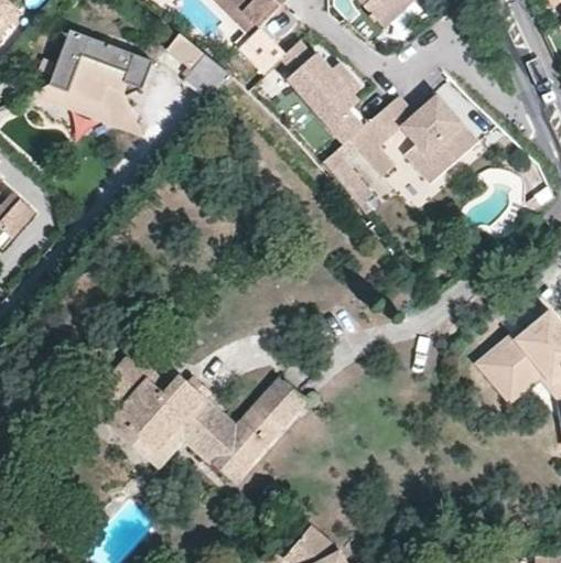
[(23,7),(15,0),(0,0),(0,29),(1,30),(23,7)]
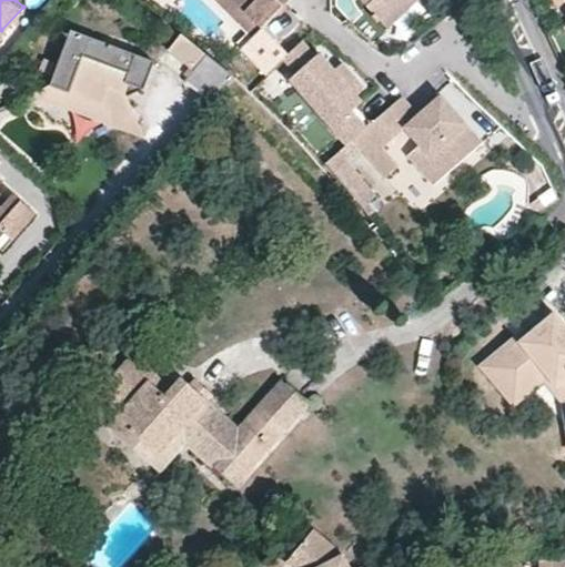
[(261,28),(231,0),(212,0),(252,38),(261,28)]
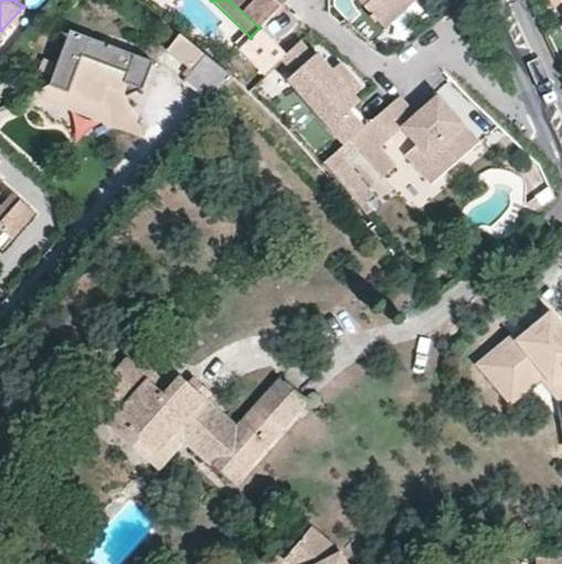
[(283,4),(286,0),(230,0),(260,28),(271,18),(283,4)]
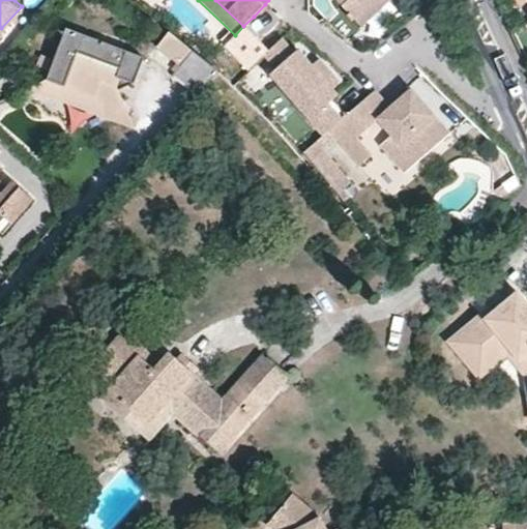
[(344,0),(341,4),(348,11),(346,13),(351,19),(353,17),(360,25),(385,0),(344,0)]
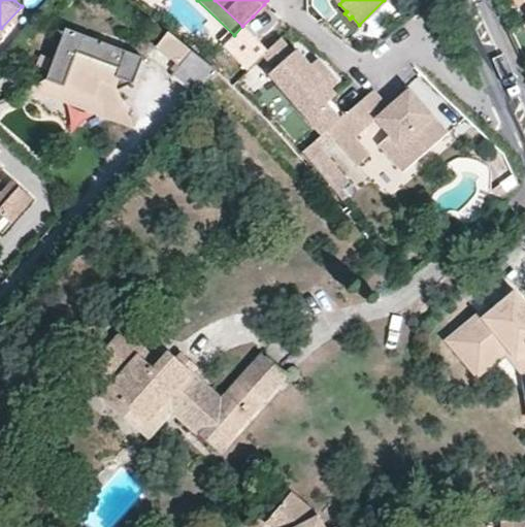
[(277,40),(253,17),(242,26),(234,35),(233,36),(258,60),(265,54),(277,40)]
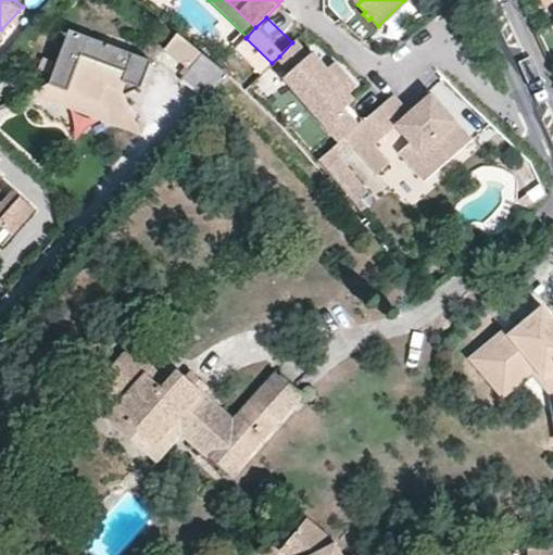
[(76,21),(55,74),(51,85),(68,91),(73,79),(104,92),(116,117),(138,106),(130,89),(126,84),(129,75),(143,82),(147,83),(158,53),(76,21)]
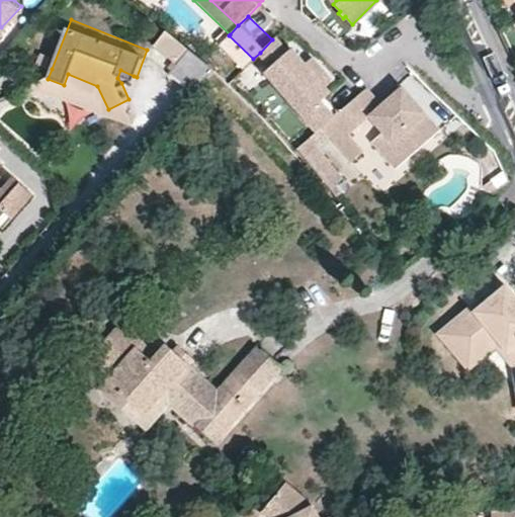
[(290,47),(278,33),(272,39),(260,53),(270,64),(295,91),(287,98),(318,131),(319,130),(342,109),(332,99),(329,102),(324,97),(333,89),(322,76),(323,75),(329,69),(314,54),(308,60),(305,62),(290,47)]
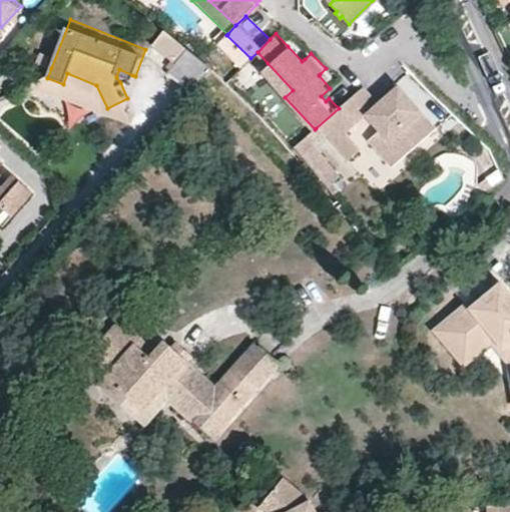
[(305,59),(291,43),(288,46),(302,61),(305,59)]
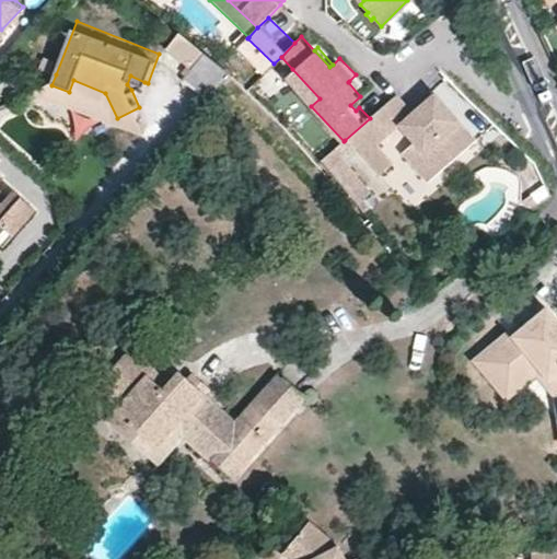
[(225,78),(202,55),(181,79),(205,101),(225,78)]
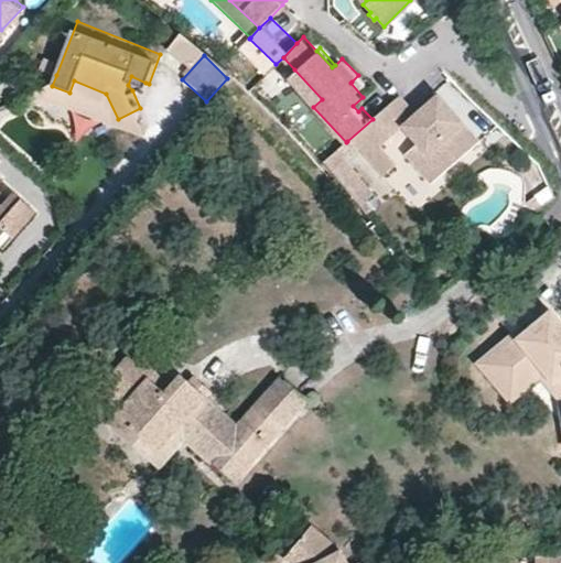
[(322,99),(294,69),(287,77),(313,107),(322,99)]
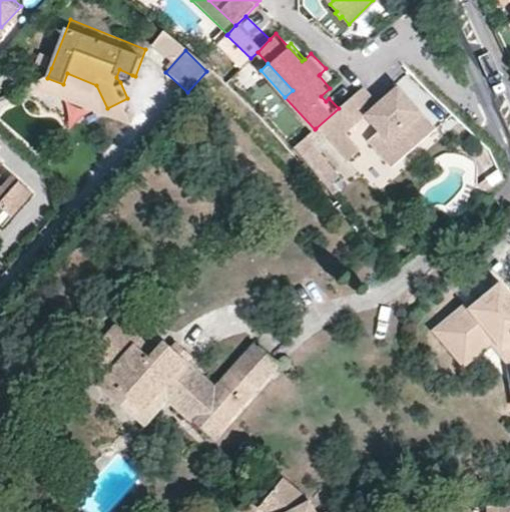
[(47,78),(51,68),(32,77),(107,108),(96,85),(67,73),(63,84),(47,78)]
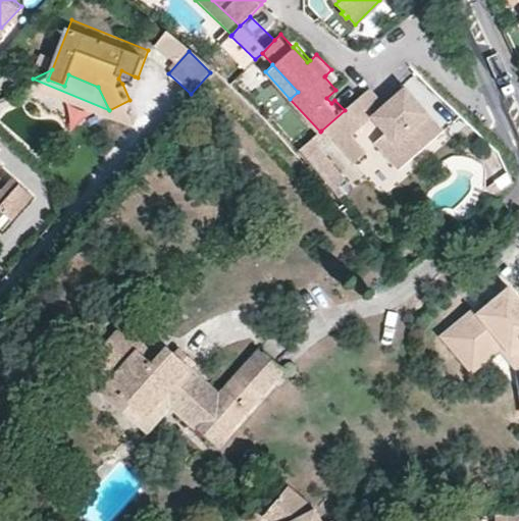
[(122,84),(135,76),(121,70),(118,79),(122,84)]
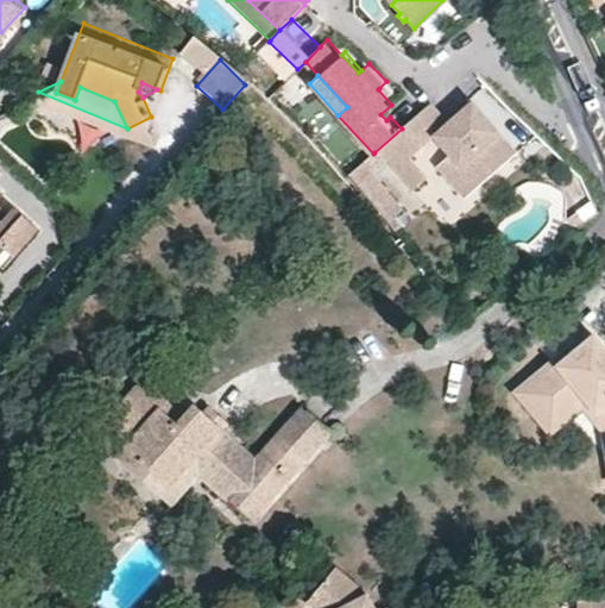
[(25,99),(16,91),(0,110),(25,99)]
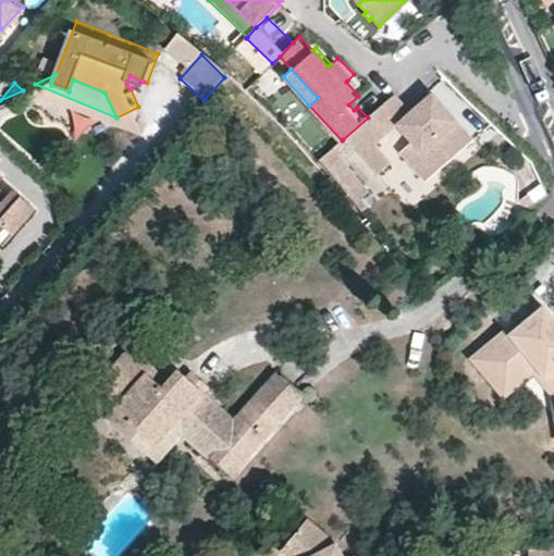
[(364,101),(358,96),(348,104),(354,110),(357,107),(364,101)]
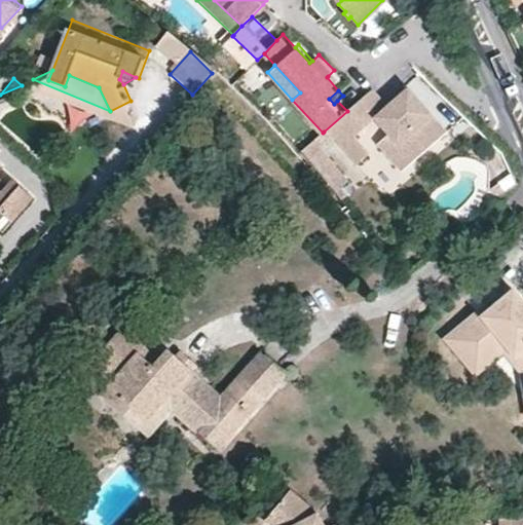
[(386,110),(373,121),(388,137),(378,147),(403,174),(447,135),(430,116),(425,119),(418,111),(422,108),(407,90),(386,110)]
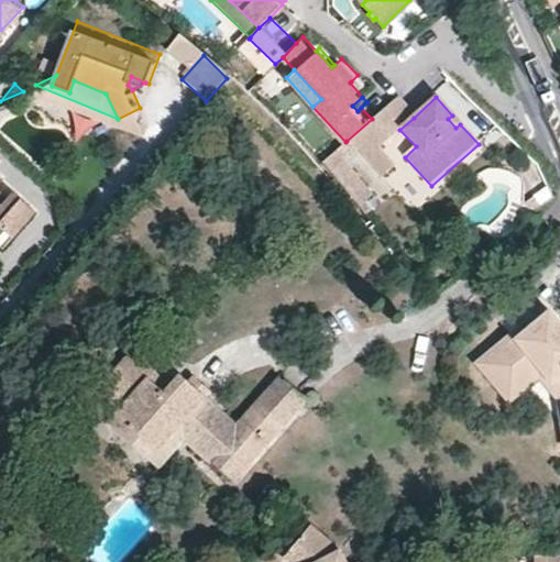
[(414,118),(401,103),(395,98),(372,119),(390,139),(399,130),(414,118)]
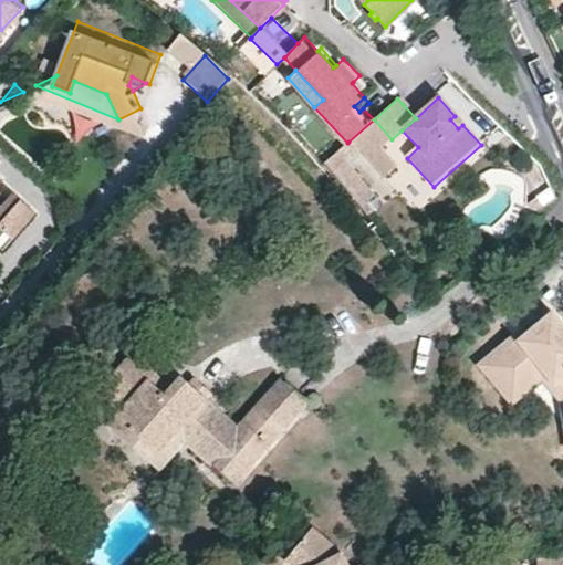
[(141,108),(118,119),(152,133),(141,108)]
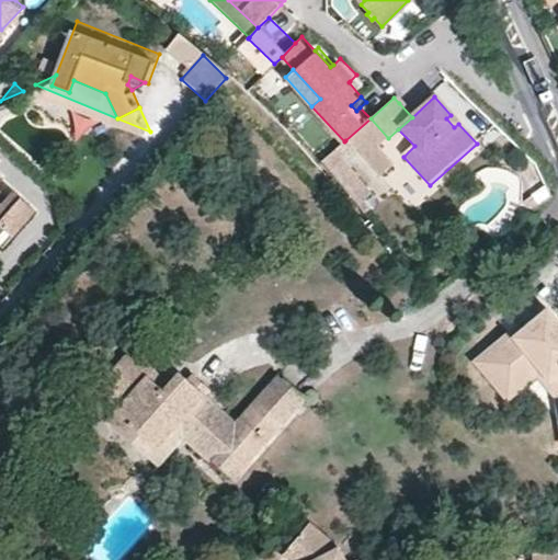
[(455,120),(451,115),(446,118),(454,127),(458,124),(455,120)]
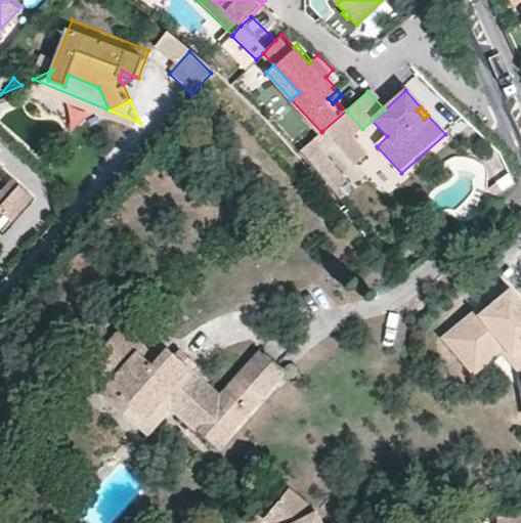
[(346,111),(322,131),(354,166),(365,156),(351,139),(362,129),(346,111)]
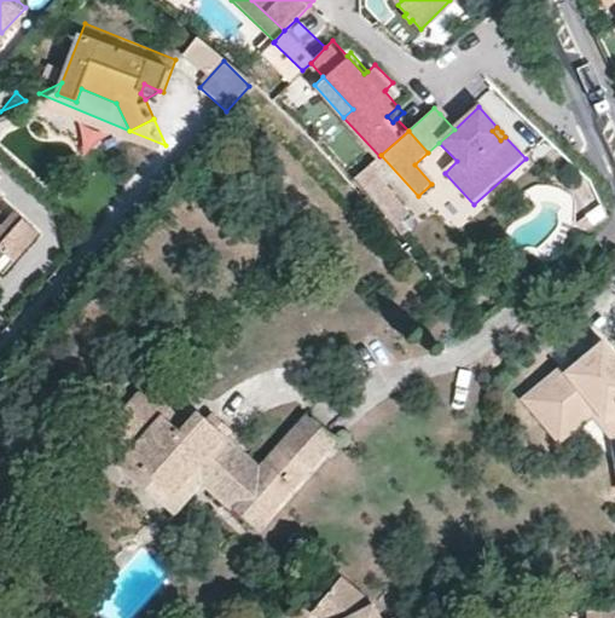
[(417,213),(375,162),(355,178),(402,236),(415,226),(416,225),(417,223),(418,219),(418,217),(417,214),(417,213)]
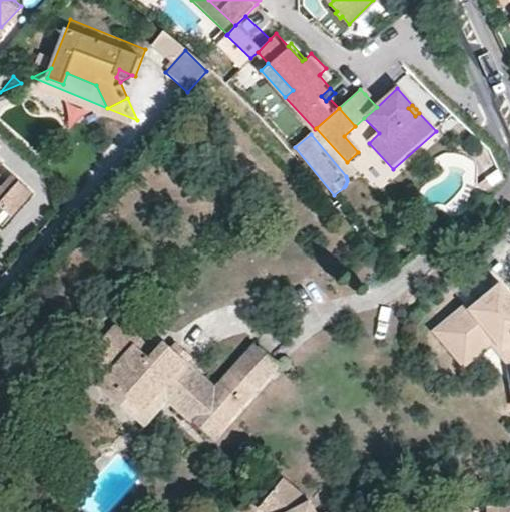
[(0,206),(9,214),(30,189),(9,171),(3,178),(0,182),(0,206)]
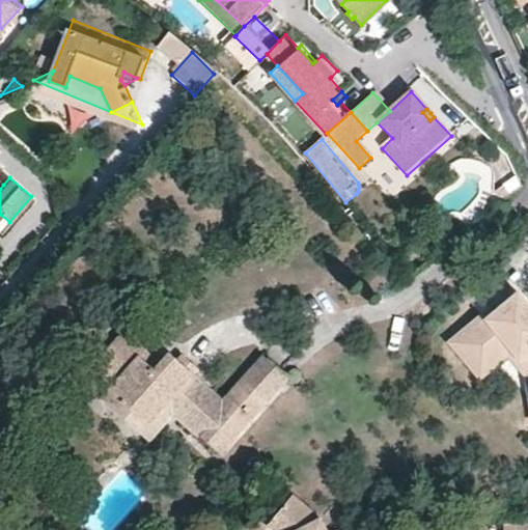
[(0,232),(1,233),(9,222),(0,214),(0,232)]
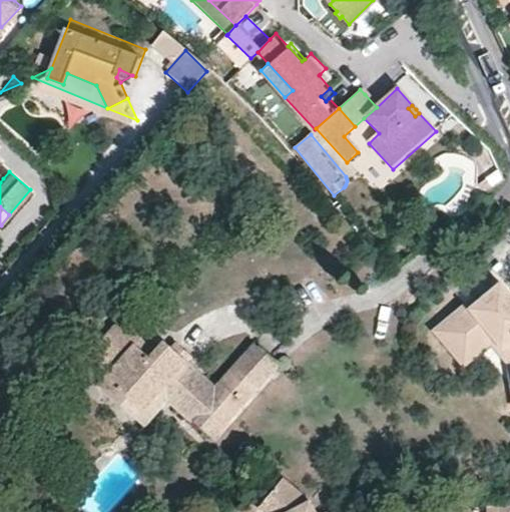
[(509,288),(502,279),(457,317),(463,325),(456,331),(473,351),(494,333),(509,353),(509,288)]
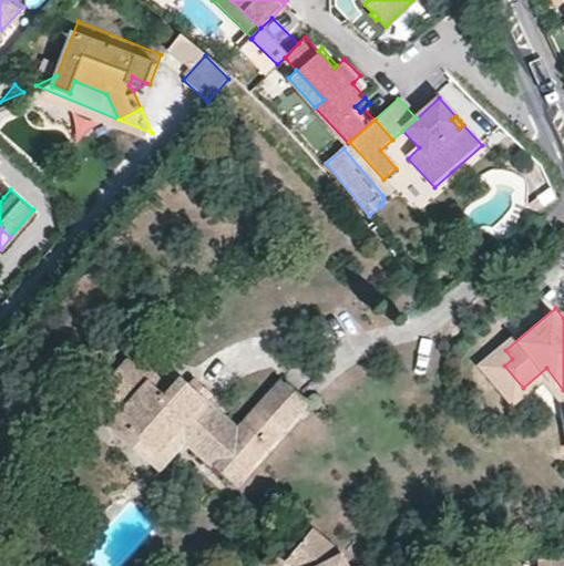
[(92,394),(114,414),(130,429),(121,439),(149,463),(183,426),(217,458),(212,464),(234,484),(307,402),(291,388),(279,377),(234,426),(206,399),(177,376),(172,381),(162,392),(147,379),(157,369),(164,361),(140,340),(92,394)]
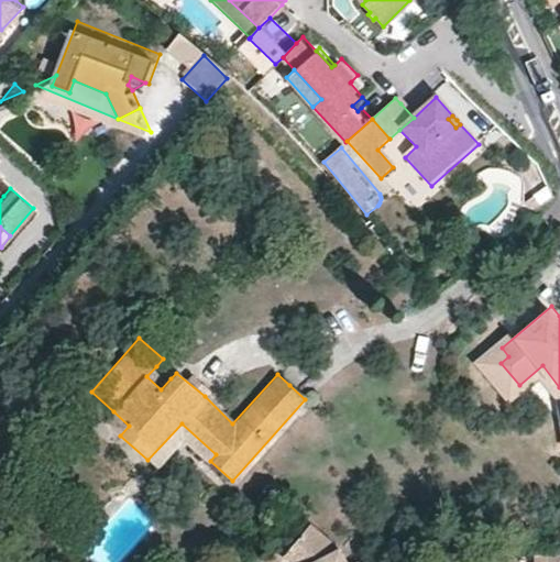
[(171,378),(156,366),(146,376),(161,389),(171,378)]
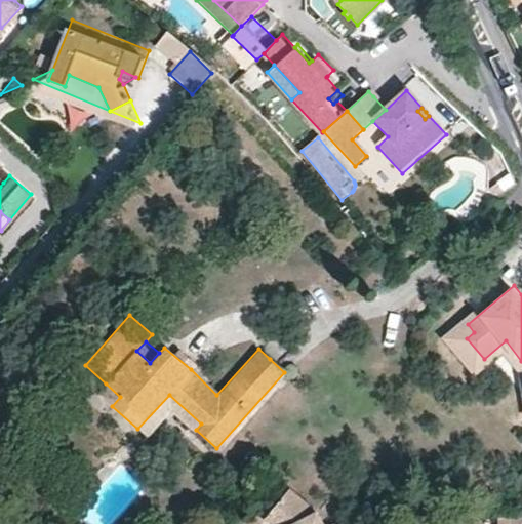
[(170,341),(164,348),(191,369),(196,364),(170,341)]
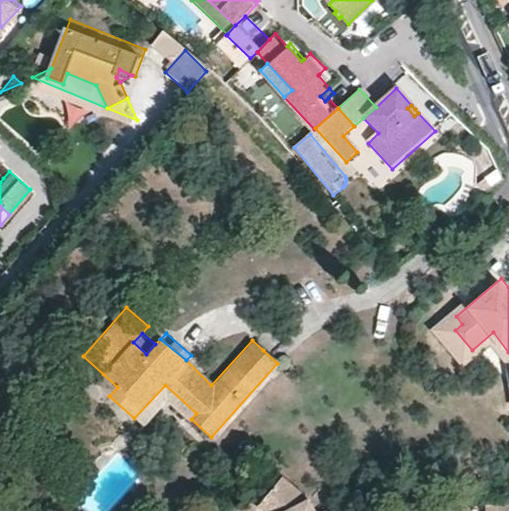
[(117,387),(103,374),(94,382),(109,396),(117,387)]
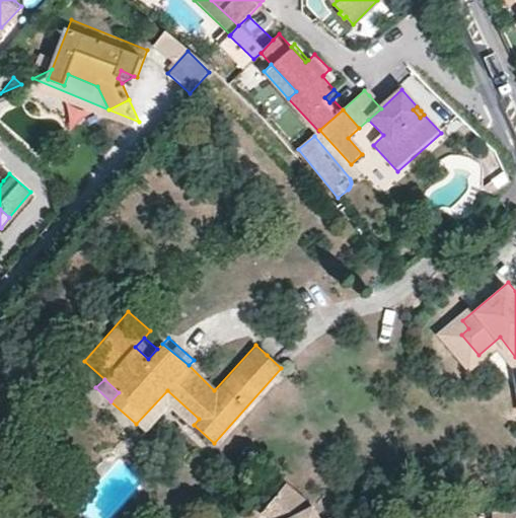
[(167,390),(136,424),(145,432),(168,407),(192,429),(194,425),(199,419),(167,390)]
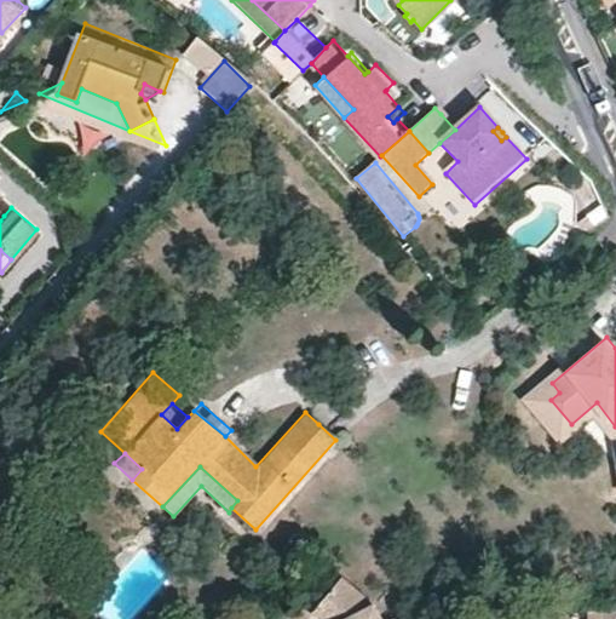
[(387,618),(376,618),(369,603),(339,578),(317,603),(335,618),(390,618),(387,618)]
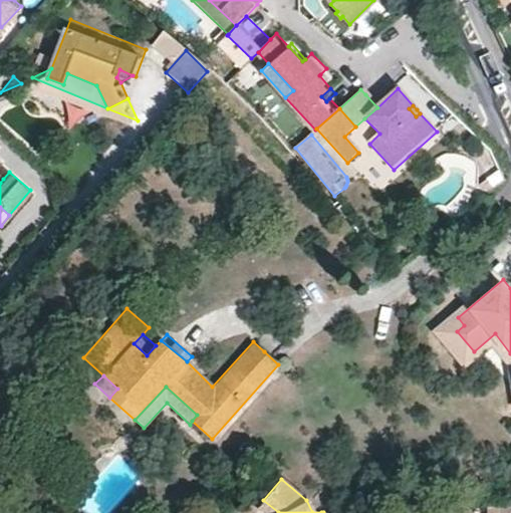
[(278,512),(263,500),(257,508),(263,512),(278,512)]
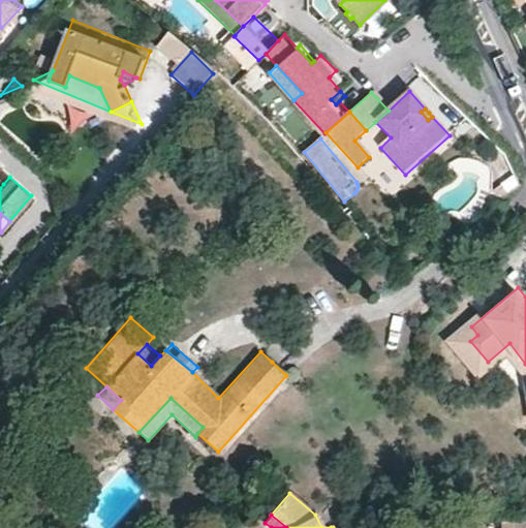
[(521,527),(521,519),(505,520),(505,527),(521,527)]
